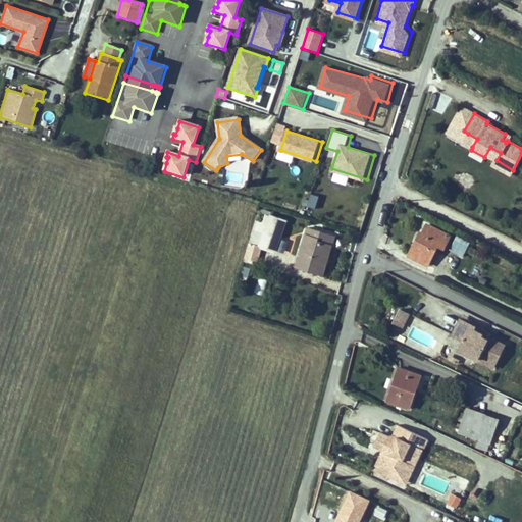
[(472,147),(477,139),(468,134),(464,143),(472,147)]
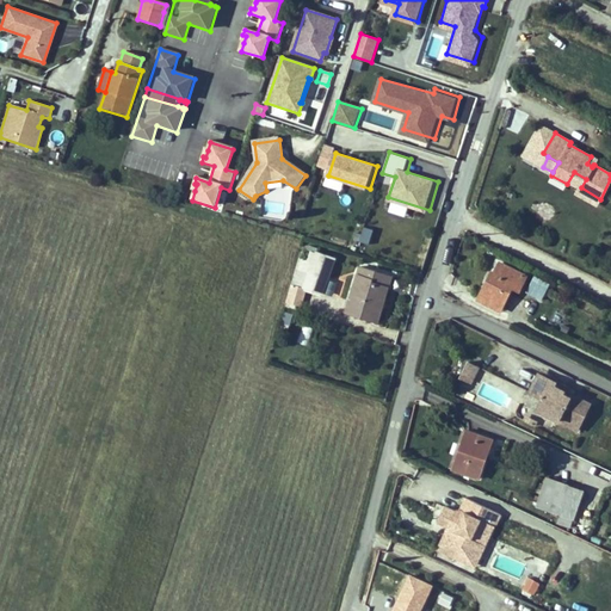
[(594,165),(597,160),(591,156),(587,164),(592,167),(593,165),(594,165)]
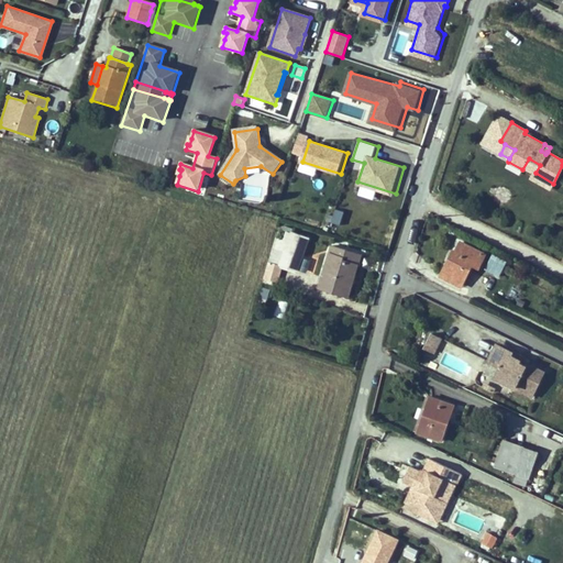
[(553,184),(536,173),(533,177),(551,187),(553,184)]
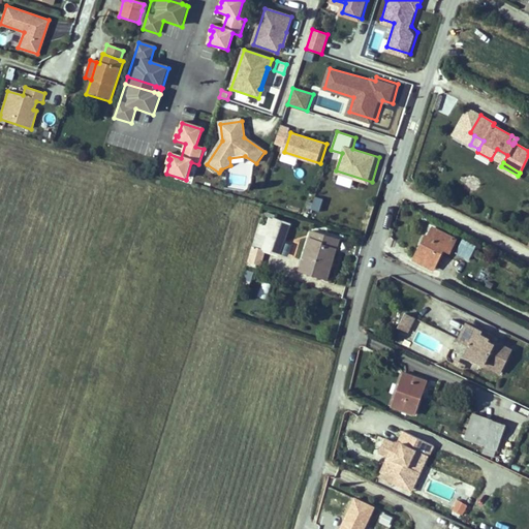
[(320,212),(321,201),(307,199),(306,210),(320,212)]
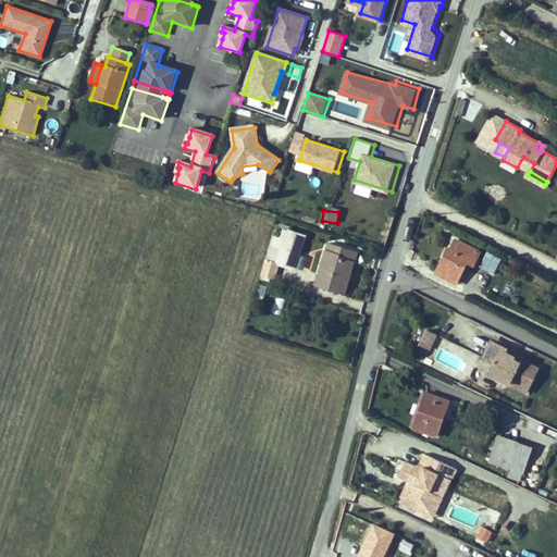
[(275,226),(271,236),(279,238),(282,229),(275,226)]
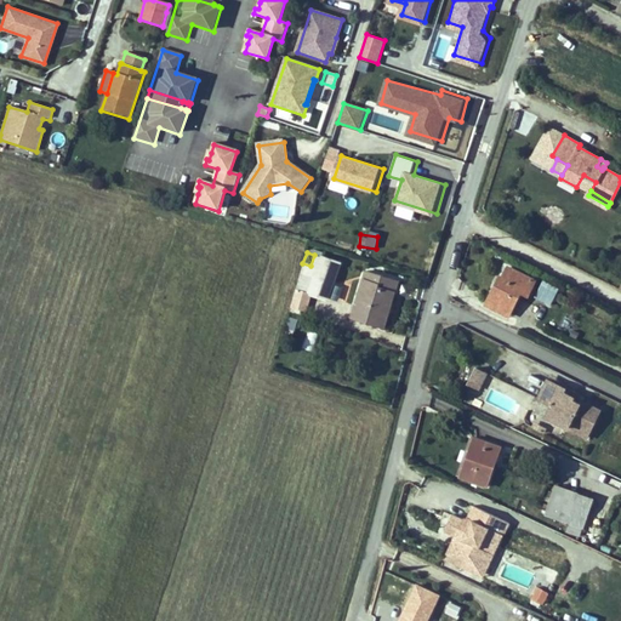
[(332,271),(319,266),(303,314),(314,318),(315,312),(320,313),(325,295),(329,280),(351,288),(357,267),(337,260),(332,271)]
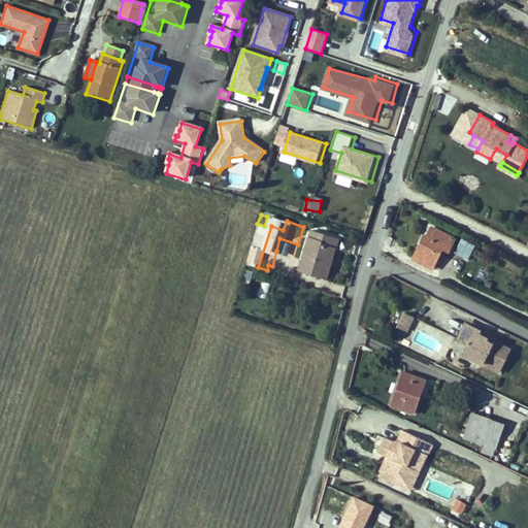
[(449,251),(455,238),(432,227),(427,236),(425,235),(414,259),(433,268),(442,249),(449,251)]
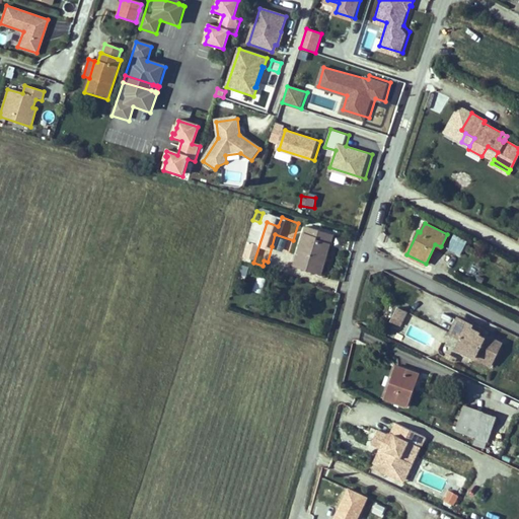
[(344,238),(320,232),(309,270),(326,276),(336,247),(340,249),(344,238)]
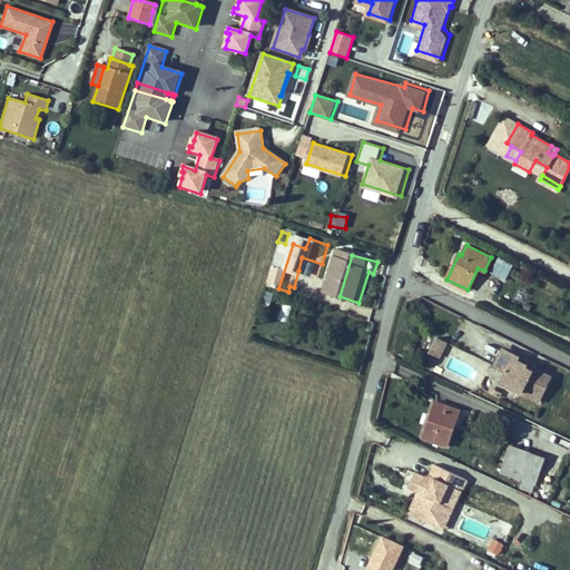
[(317,277),(322,264),(302,257),(298,271),(317,277)]
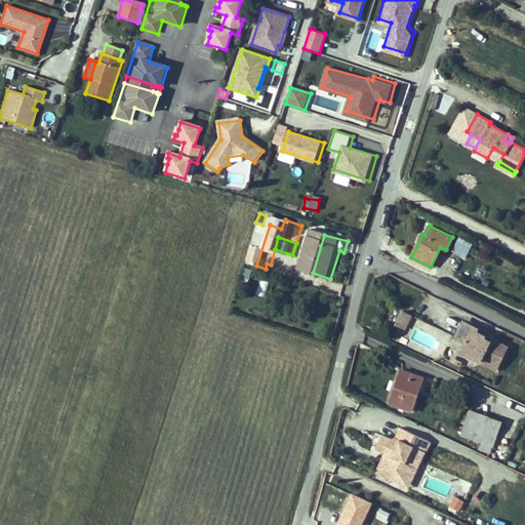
[(466,257),(473,244),(459,237),(452,251),(466,257)]
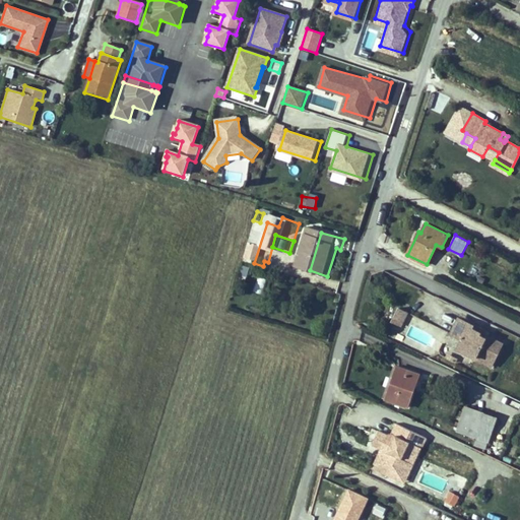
[(332,277),(340,250),(336,248),(327,276),(332,277)]
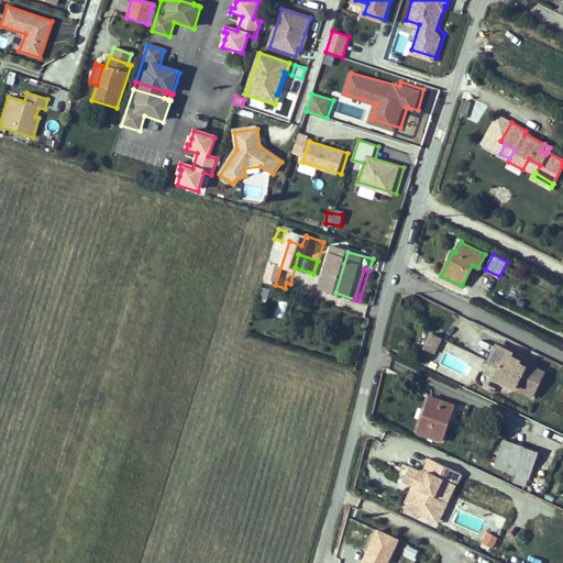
[(266,302),(269,290),(262,287),(257,300),(266,302)]
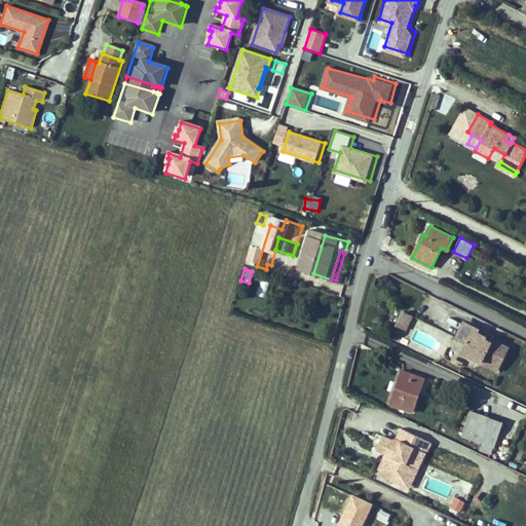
[(266,293),(269,284),(260,280),(257,290),(266,293)]
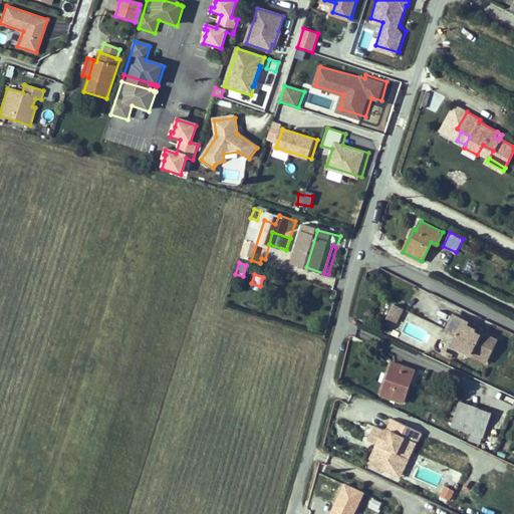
[(395,322),(402,308),(395,304),(388,318),(395,322)]
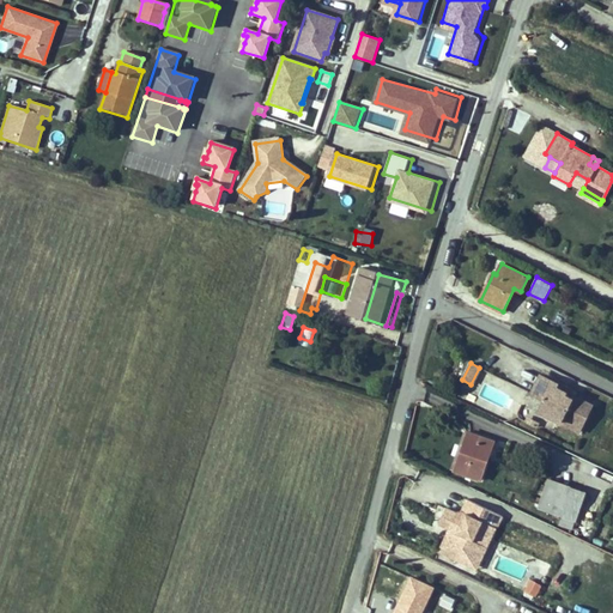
[(592,405),(574,396),(572,395),(571,398),(564,394),(565,392),(556,387),(558,384),(540,376),(532,394),(545,400),(539,412),(580,431),(592,405)]
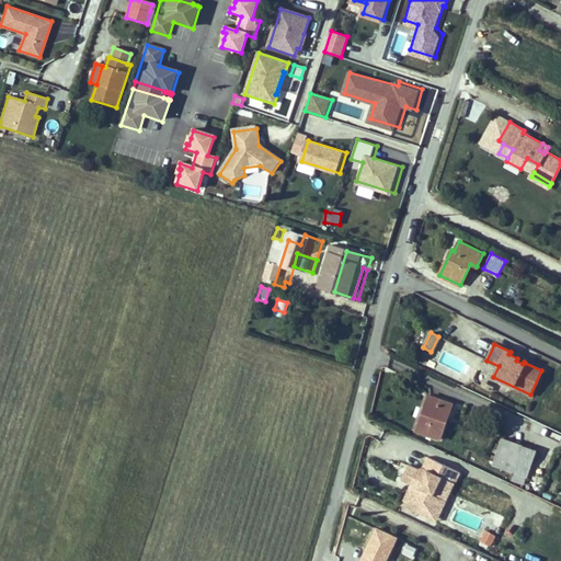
[(525,363),(526,359),(511,352),(508,354),(517,358),(516,361),(523,364),(524,362),(525,363)]
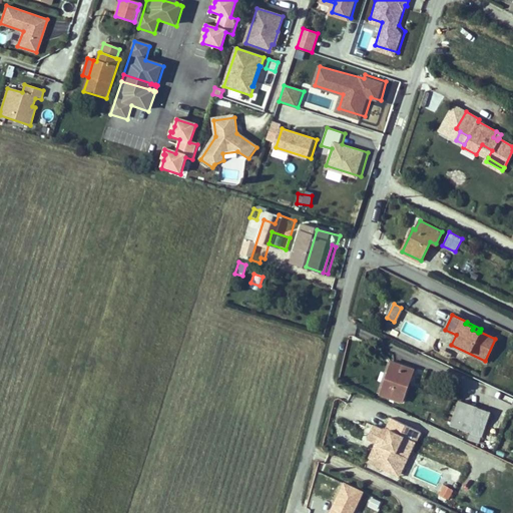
[(391,372),(394,363),(389,362),(378,393),(383,395),(386,386),(384,386),(389,371),(391,372)]
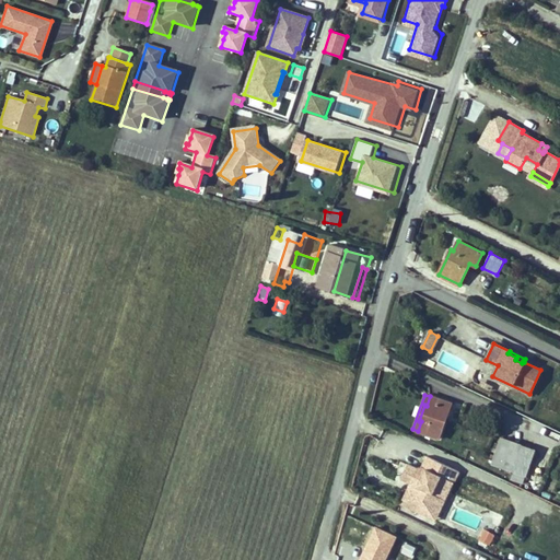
[(439,438),(451,404),(430,396),(427,406),(424,405),(419,421),(421,421),(418,431),(439,438)]
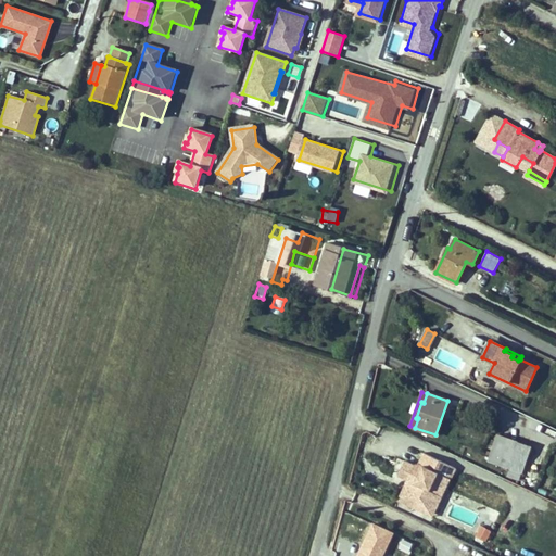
[(508,468),(518,442),(497,434),(488,460),(508,468)]
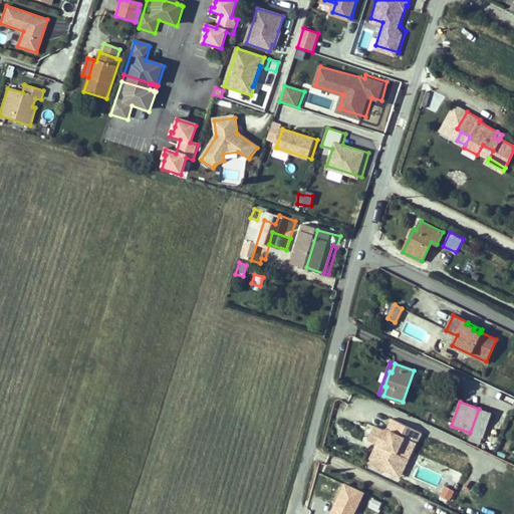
[(483,437),(492,414),(479,409),(470,433),(483,437)]
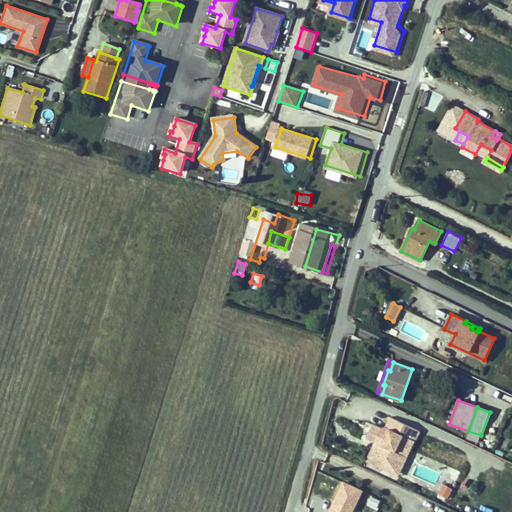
[(396,451),(403,436),(415,441),(420,431),(390,417),(385,427),(381,428),(372,424),(368,433),(379,439),(378,441),(380,447),(373,463),(385,469),(388,462),(390,463),(395,462),(396,459),(396,451)]
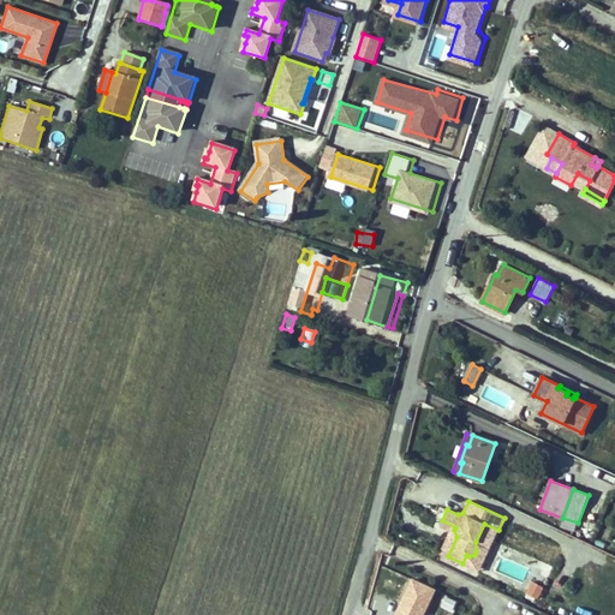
[(448,556),(457,537),(454,530),(455,527),(442,520),(440,526),(451,531),(440,553),(448,556)]
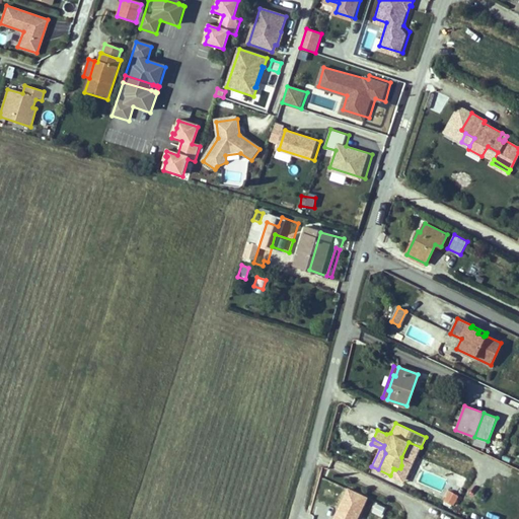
[(404,482),(421,447),(409,442),(401,457),(401,465),(400,468),(395,469),(393,468),(390,475),(404,482)]
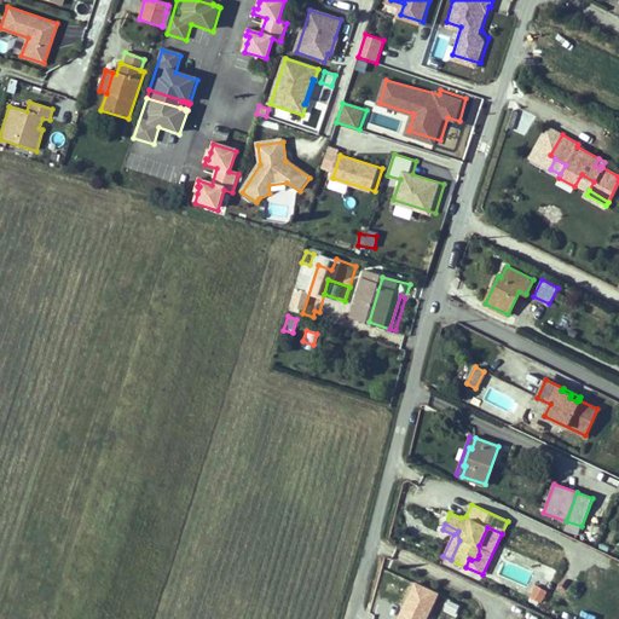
[(426,618),(439,594),(414,583),(395,618),(426,618)]
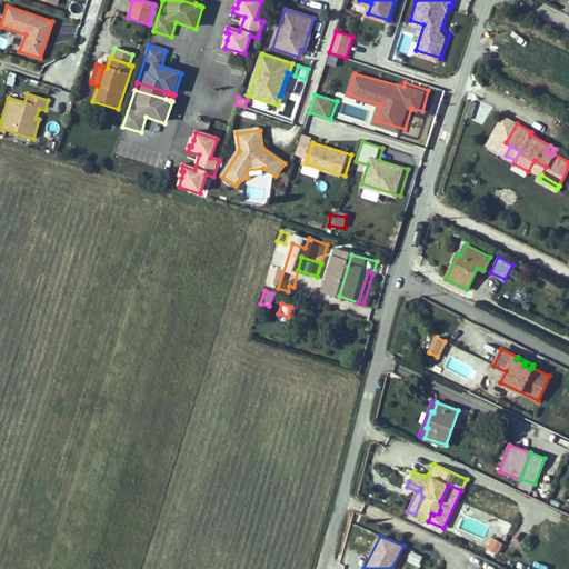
[(497,553),(502,543),(492,538),(487,548),(497,553)]
